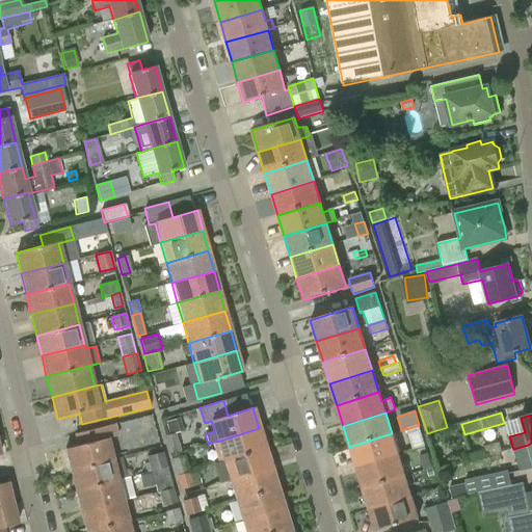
[(170,455),(181,452),(176,433),(183,431),(180,418),(165,422),(169,434),(165,436),(170,455)]
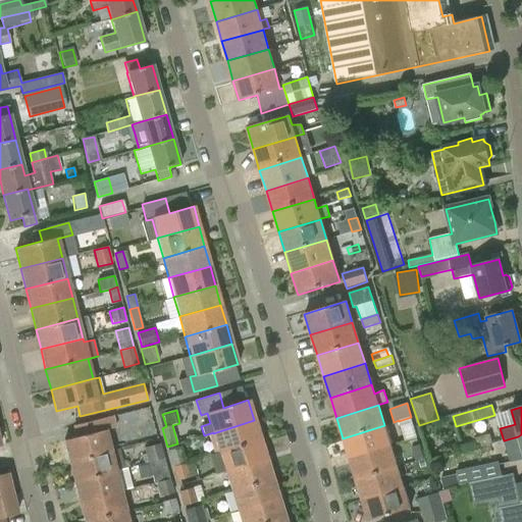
[(68,461),(111,451),(106,430),(115,428),(112,416),(72,425),(75,438),(63,440),(68,461)]
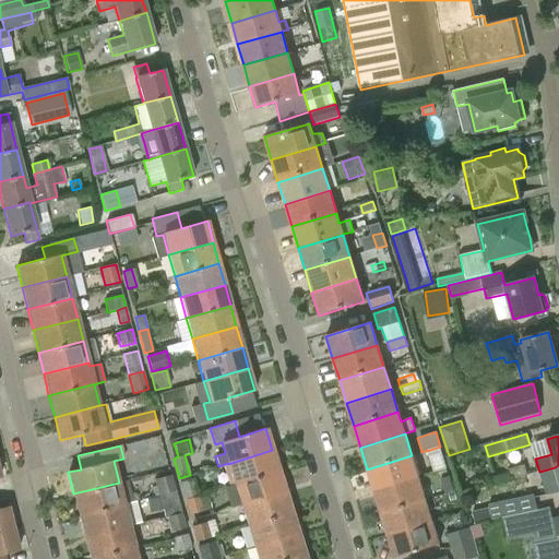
[(235,485),(278,471),(272,450),(228,464),(235,485)]
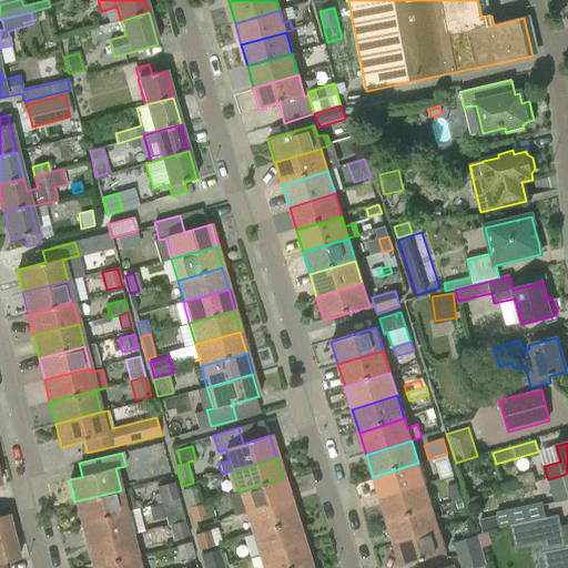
[(418,463),(373,477),(379,499),(425,486),(418,463)]
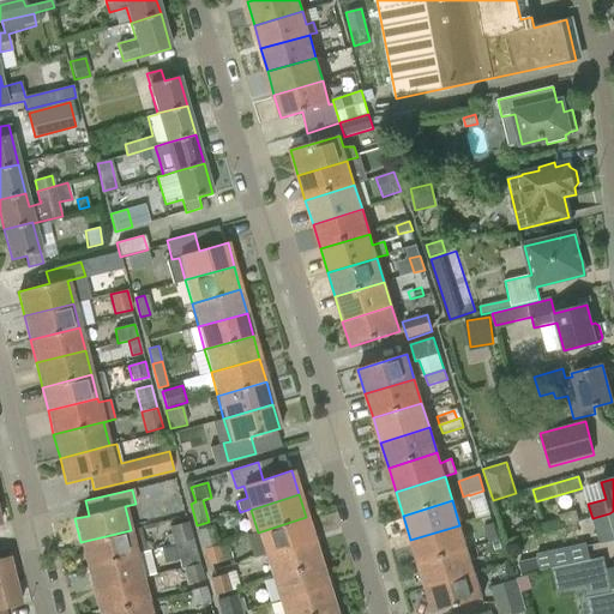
[(576,511),(559,516),(563,527),(579,522),(576,511)]
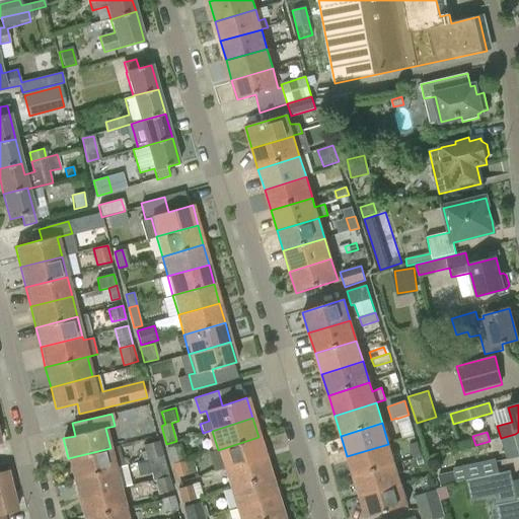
[(224,469),(265,457),(258,437),(218,450),(224,469)]
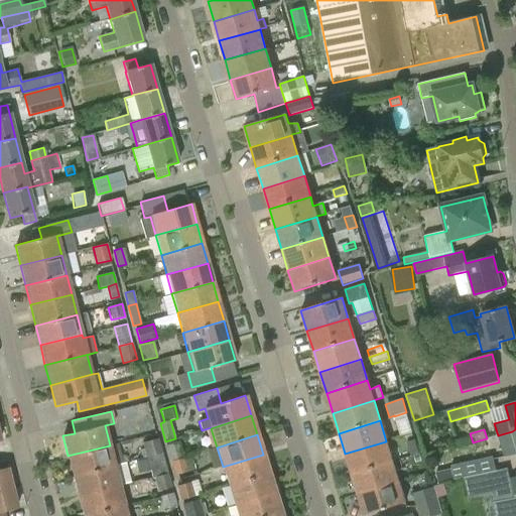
[(142,443),(146,458),(147,458),(162,454),(158,438),(142,443)]
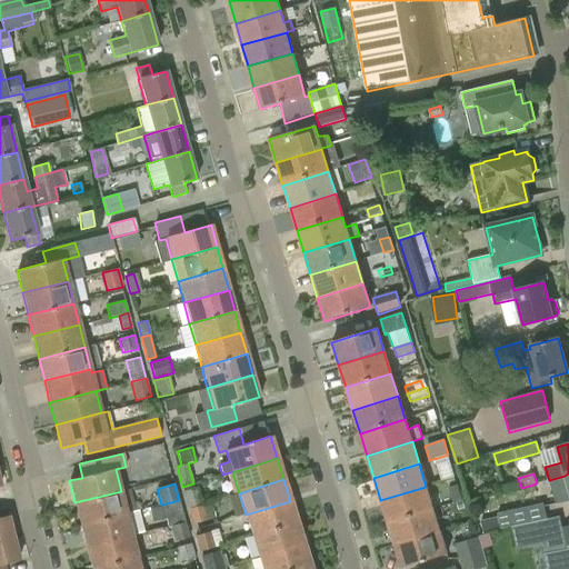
[(448,488),(452,502),(462,499),(458,485),(448,488)]
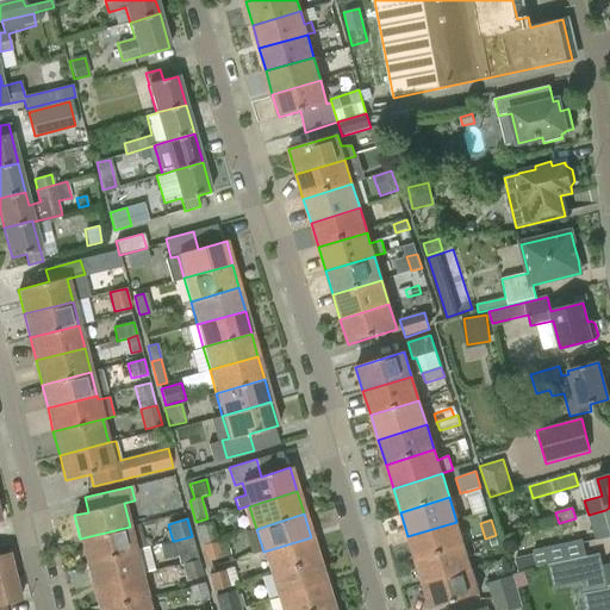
[(211,522),(197,527),(201,546),(217,541),(211,522)]
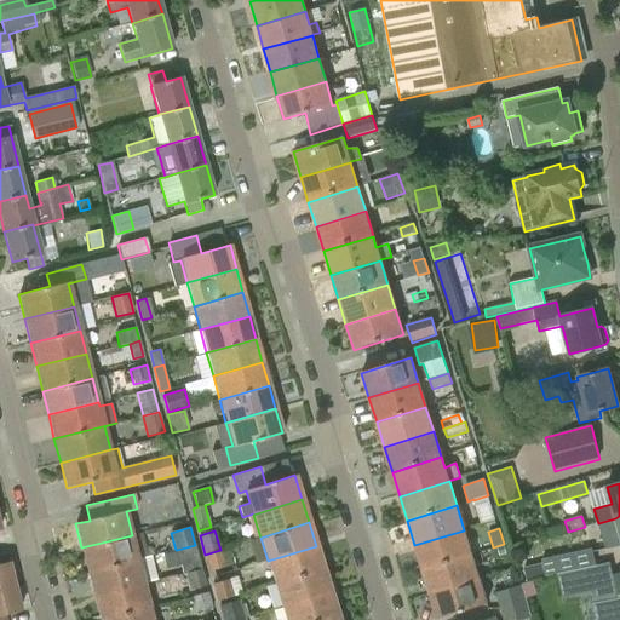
[(464,530),(414,545),(423,570),(471,555),(464,530)]
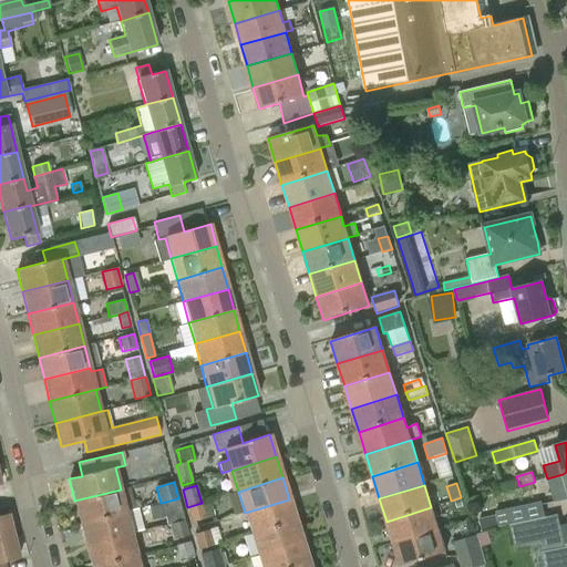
[(121,490),(74,501),(80,523),(126,512),(125,511),(121,490)]
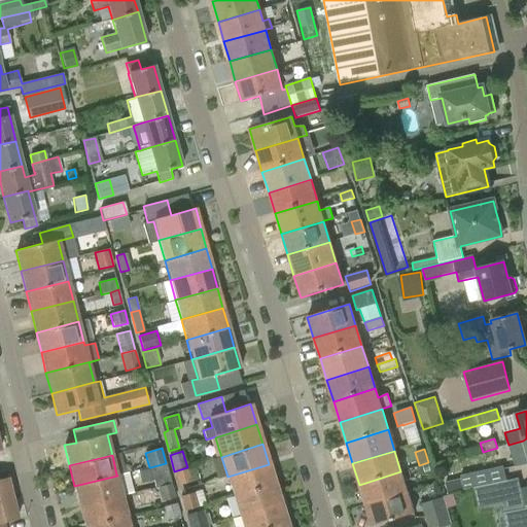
[(166,463),(150,467),(150,468),(139,471),(142,483),(153,480),(155,488),(157,487),(171,484),(172,483),(166,463)]
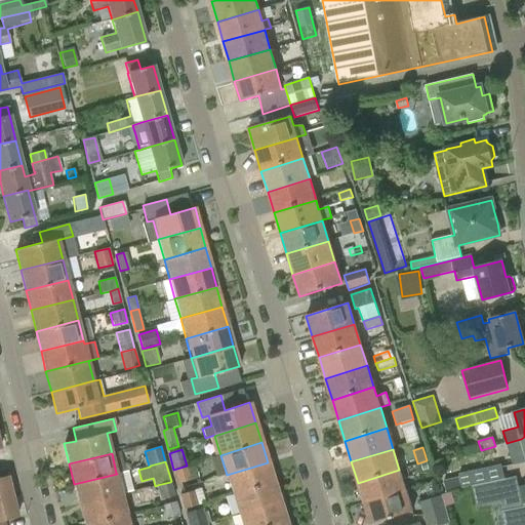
[(233,494),(274,482),(268,462),(227,475),(233,494)]
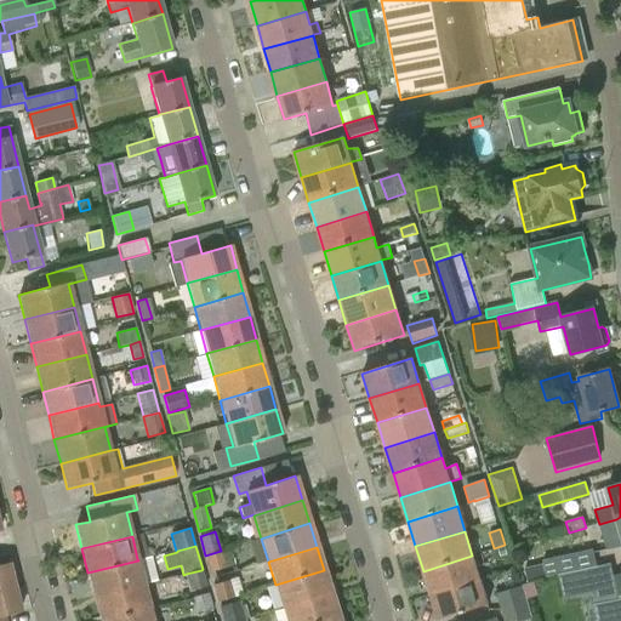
[(210,571),(226,568),(221,551),(205,556),(210,571)]
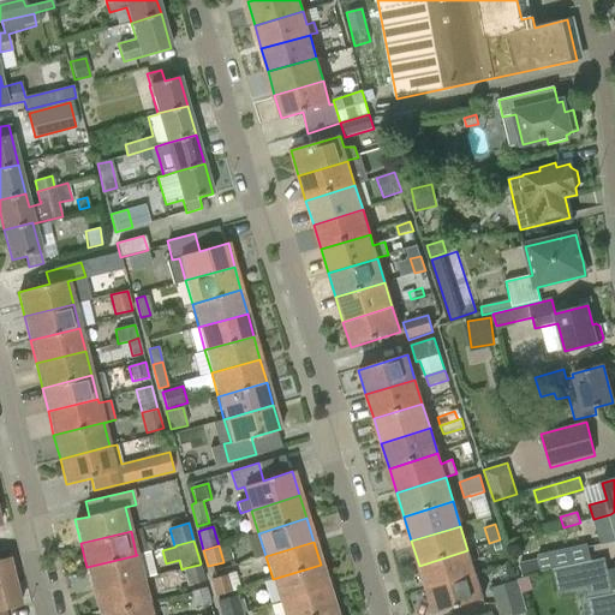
[(541,560),(543,571),(554,569),(592,561),(590,549),(541,560)]
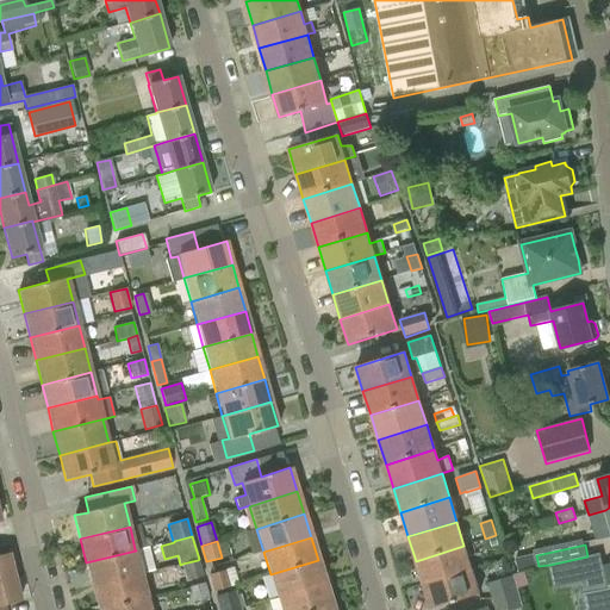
[(464,546),(416,561),(423,585),(472,570),(464,546)]
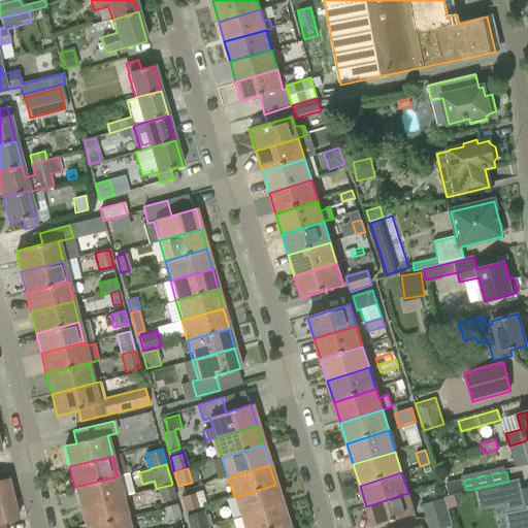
[(74,487),(79,507),(122,497),(134,494),(133,492),(133,493),(129,474),(129,473),(117,475),(118,476),(74,487)]
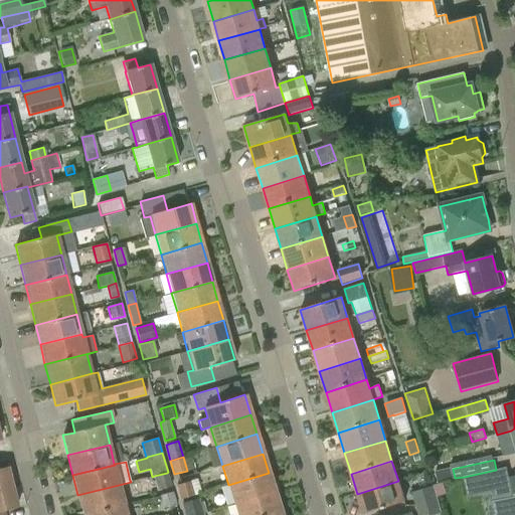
[(0,490),(12,487),(7,468),(0,469),(0,490)]
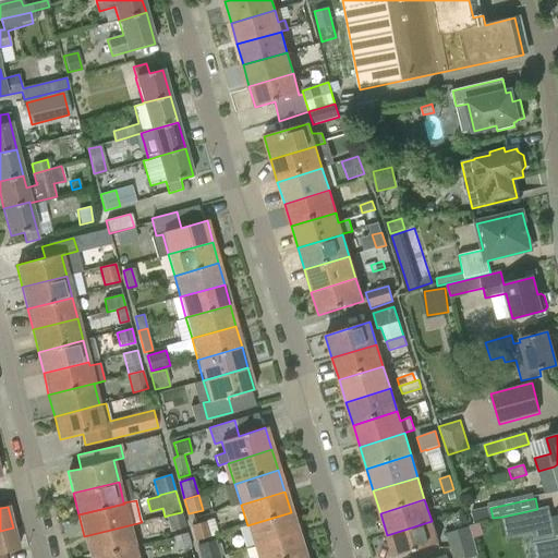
[(488,507),(471,511),(474,522),(492,519),(488,507)]
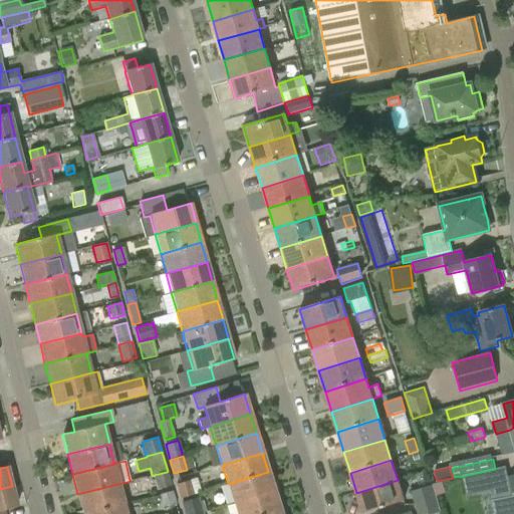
[(495,469),(463,476),(467,497),(491,492),(494,513),(513,513),(513,476),(498,480),(495,469)]
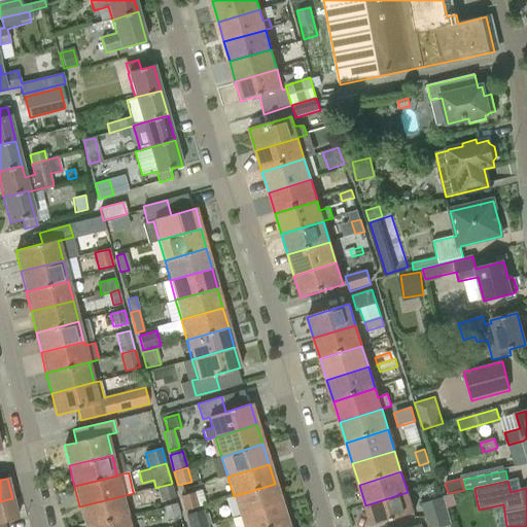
[(172,483),(171,484),(157,487),(161,501),(176,497),(172,483)]
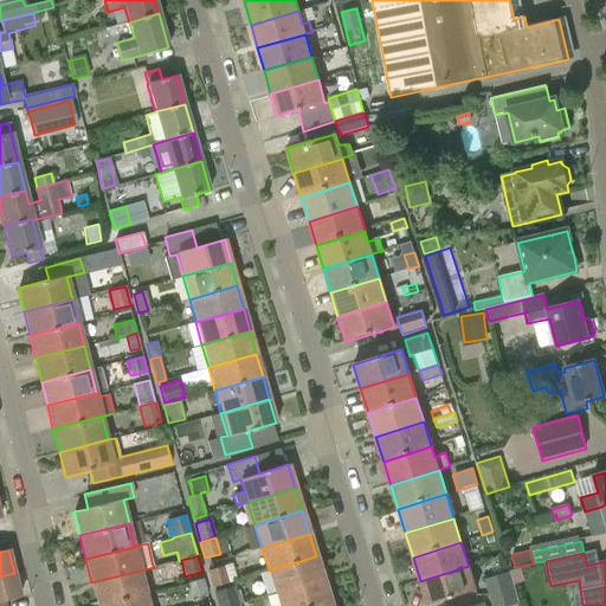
[(275,593),(323,579),(316,556),(269,571),(275,593)]
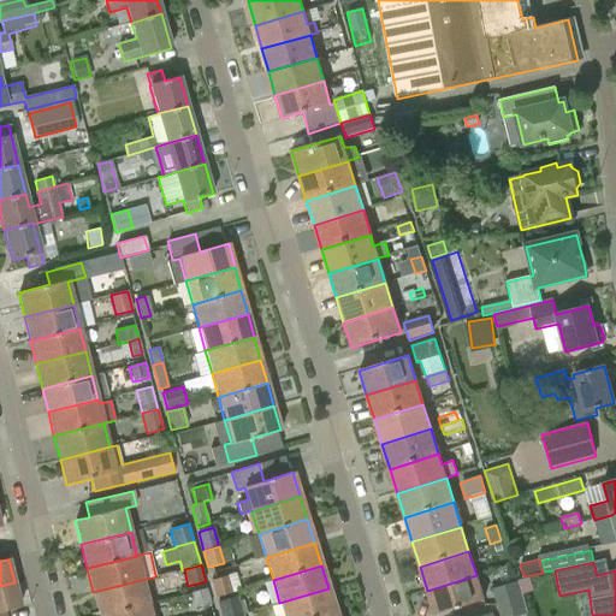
[(217,597),(241,591),(236,573),(212,580),(217,597)]
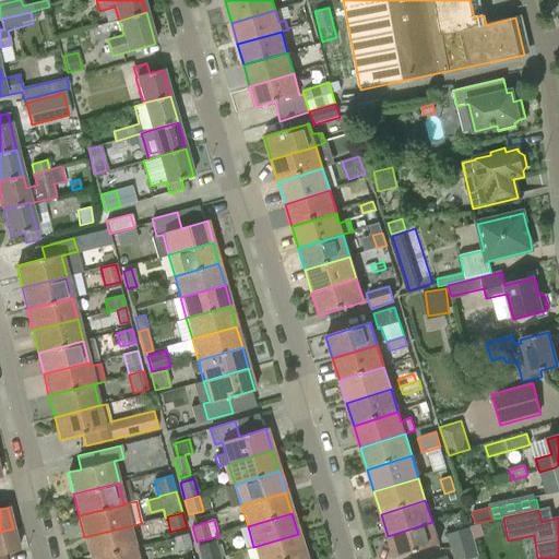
[(432,522),(388,536),(394,558),(439,545),(432,522)]
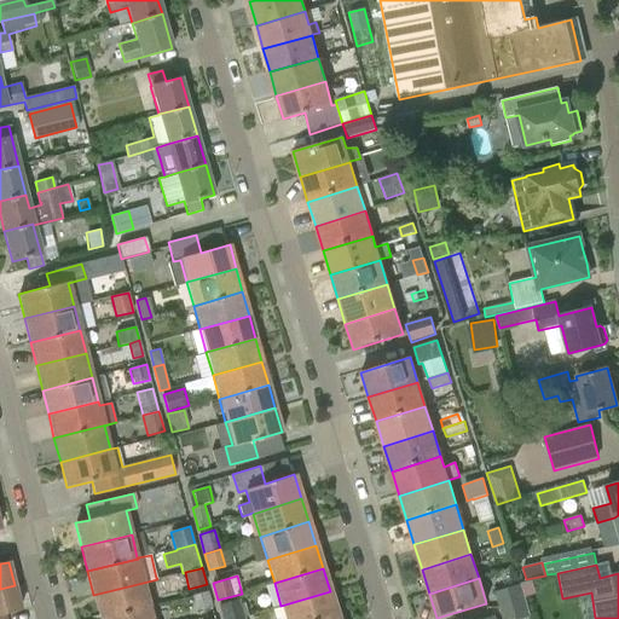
[(99,618),(149,606),(143,583),(93,595),(99,618)]
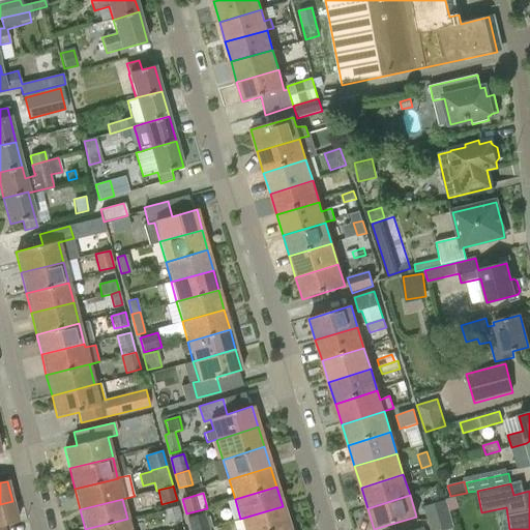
[(450,512),(446,500),(423,506),(428,522),(449,514),(450,514),(450,512)]
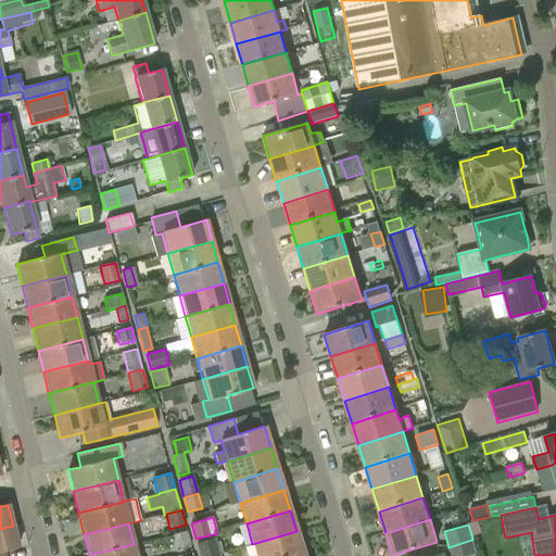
[(13,526),(0,529),(0,555),(4,555),(3,551),(17,547),(13,526)]
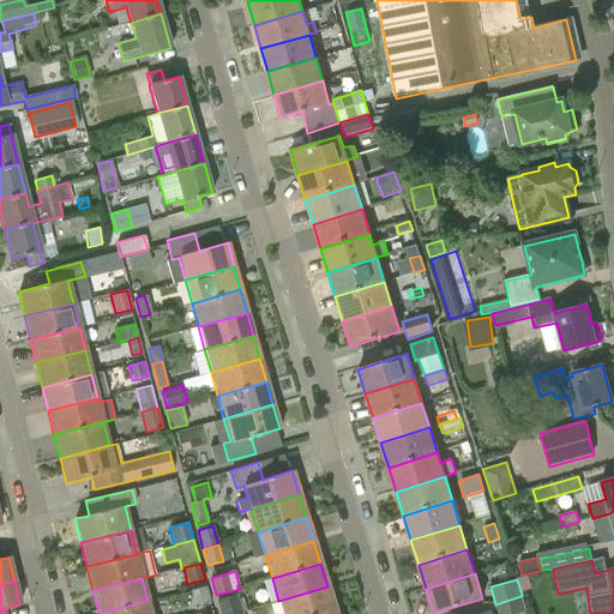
[(210,601),(206,587),(190,591),(194,606),(210,601)]
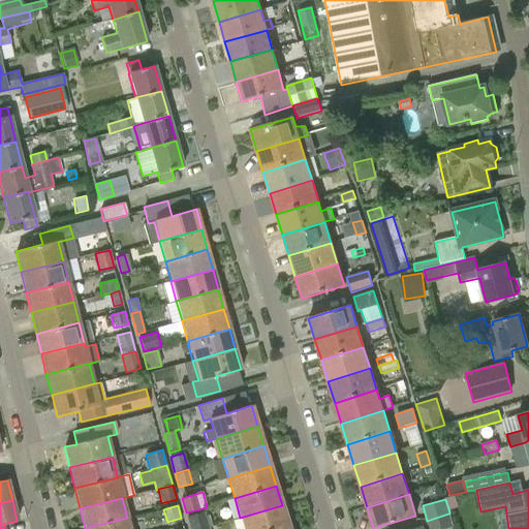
[(243,528),(274,528),(288,525),(282,505),(240,518),(243,528)]
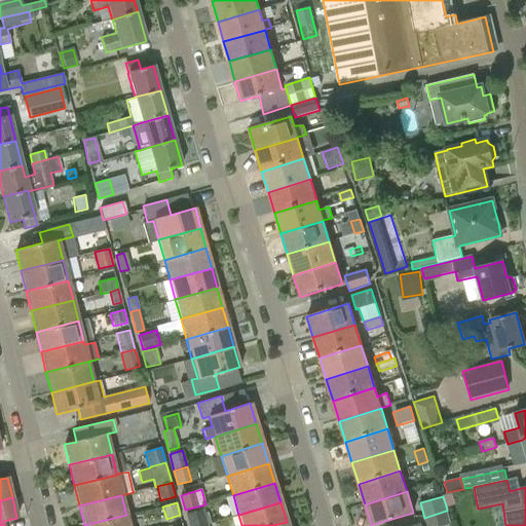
[(202,510),(186,514),(189,525),(202,525),(208,525),(202,510)]
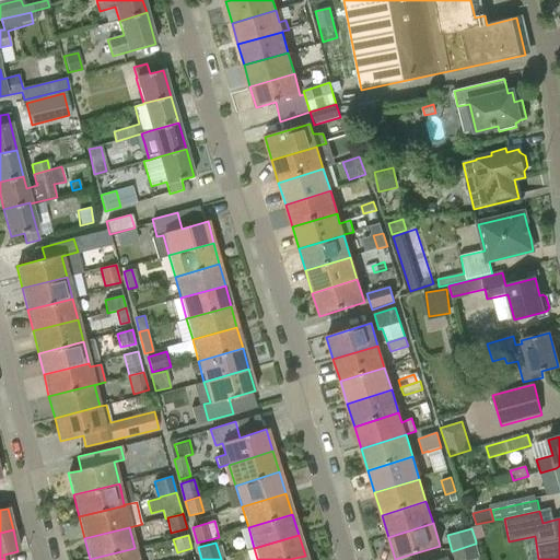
[(454,559),(473,559),(480,558),(476,544),(475,544),(452,551),(454,559)]
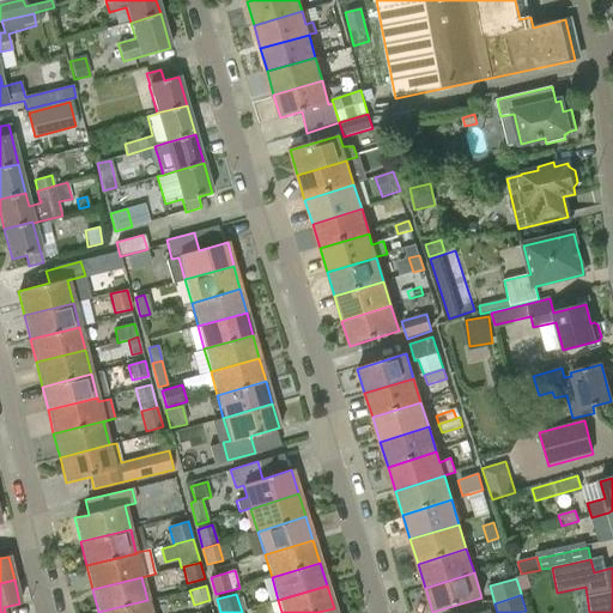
[(150,612),(147,600),(98,612),(150,612)]
